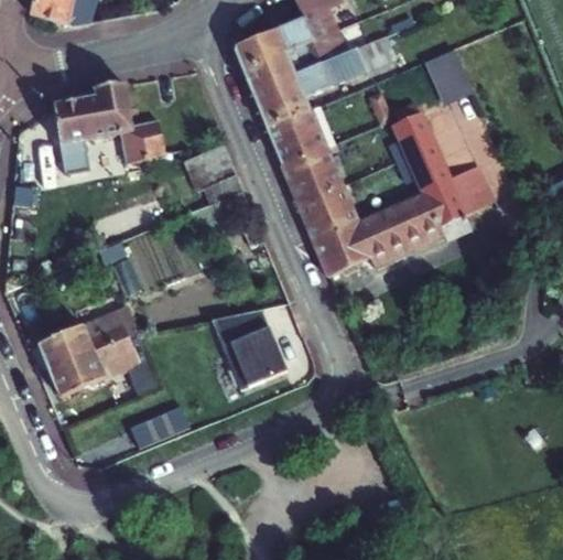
[(34,0),(31,13),(30,18),(42,30),(72,23),(89,20),(94,0),(34,0)]
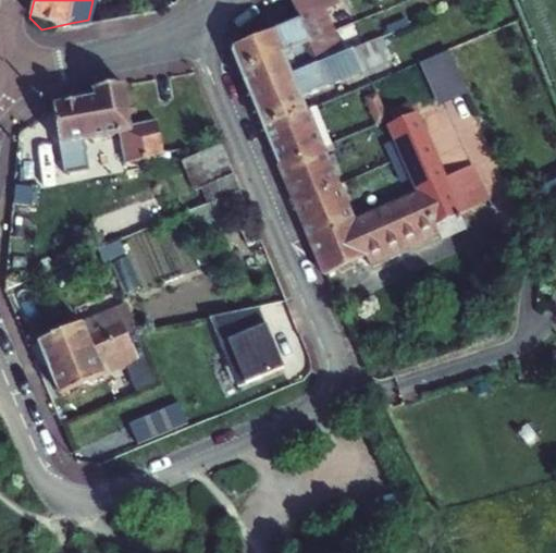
[(291,0),(298,15),(233,44),(232,45),(231,49),(238,66),(326,29),(332,27),(322,7),(337,0),(291,0)]
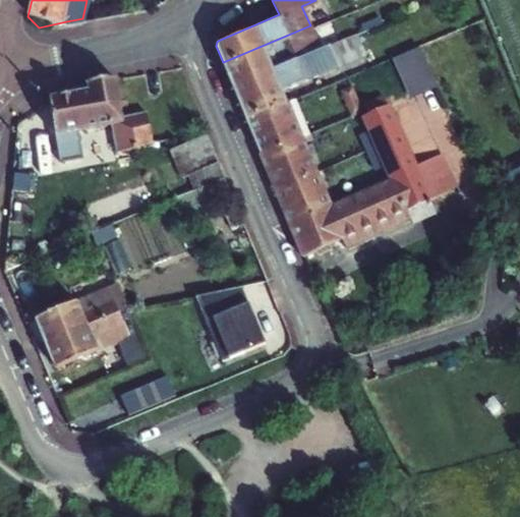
[(363,29),(382,20),(379,14),(360,22),(363,29)]
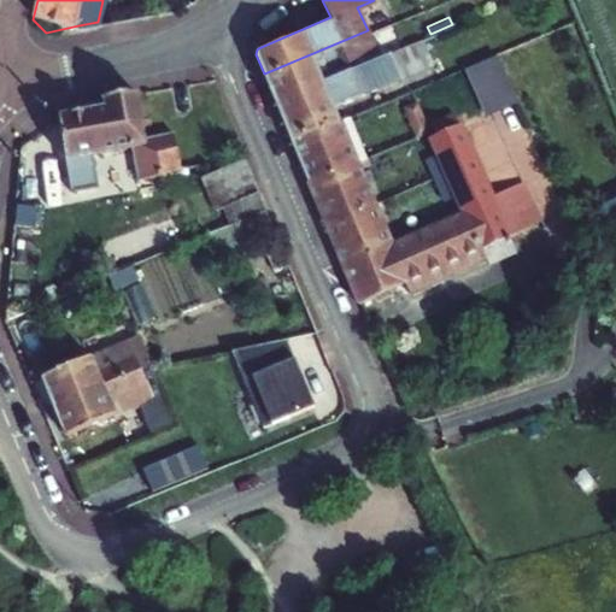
[(380,56),(368,30),(362,33),(373,58),(380,56)]
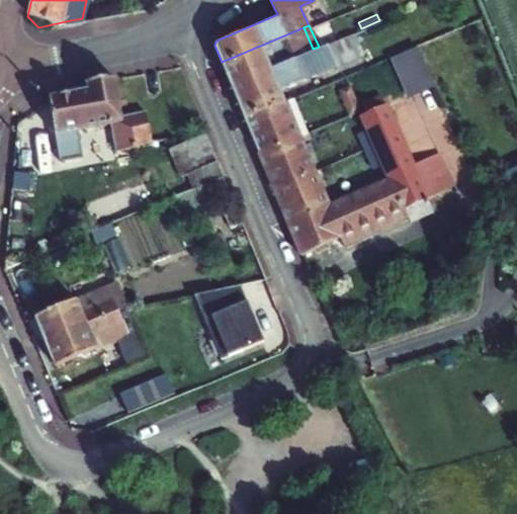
[(231,83),(313,49),(304,27),(222,62),(231,83)]
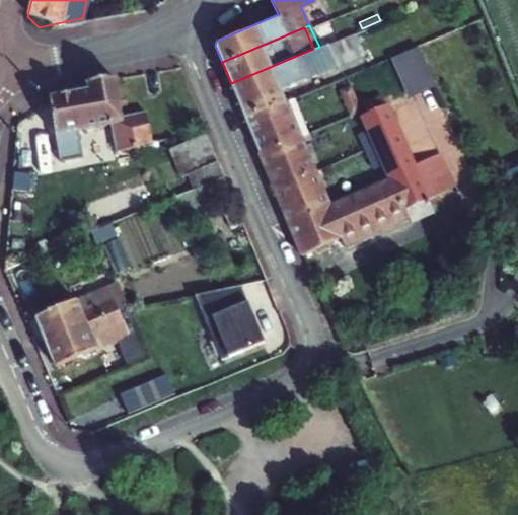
[(355,31),(327,43),(337,64),(363,52),(355,31)]
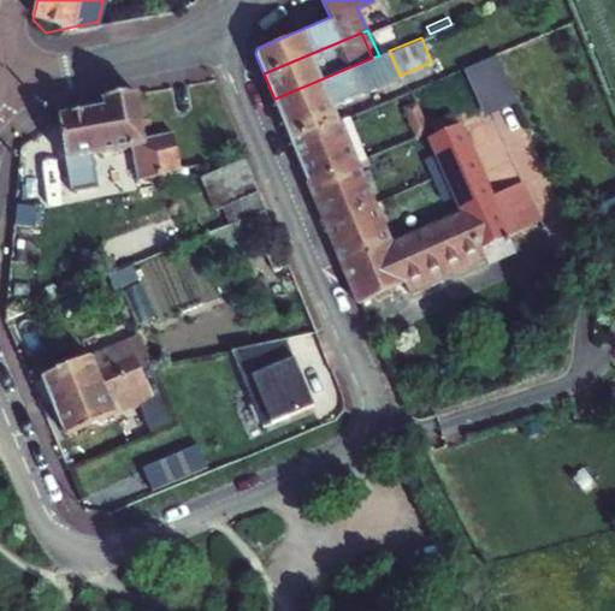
[(500,49),(466,64),(485,111),(519,96),(500,49)]
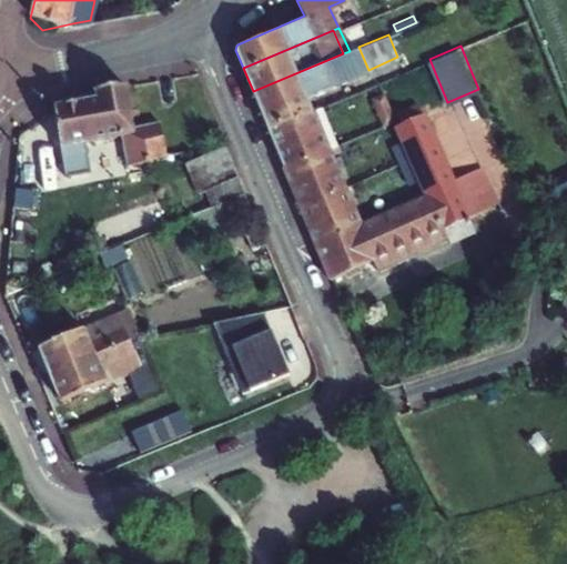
[(358,47),(350,51),(343,53),(253,91),(267,127),(311,109),(305,97),(368,70),(358,47)]
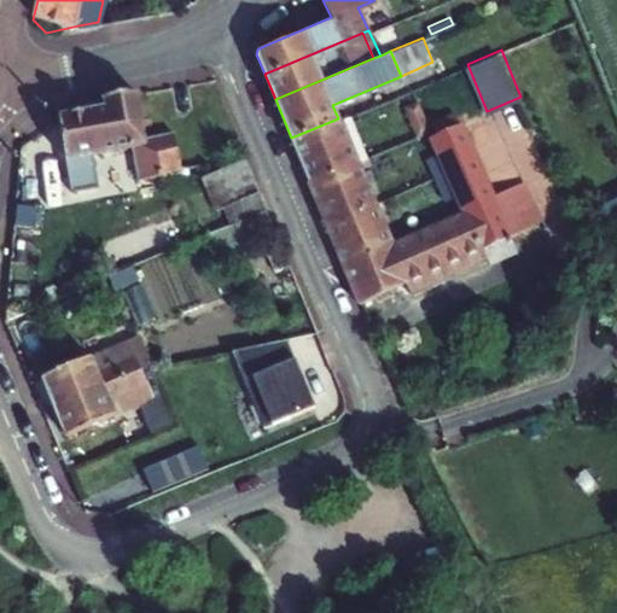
[(70,187),(98,182),(92,151),(132,144),(138,176),(161,171),(157,150),(175,147),(173,130),(144,135),(135,89),(102,95),(104,104),(91,107),(57,114),(70,187)]
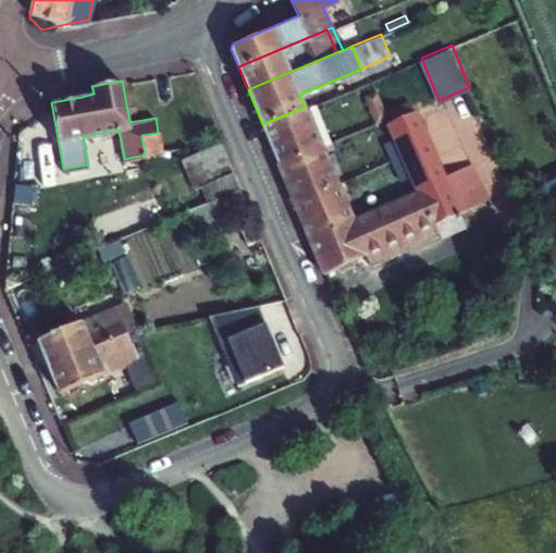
[(91,86),(79,88),(82,97),(94,94),(91,86)]
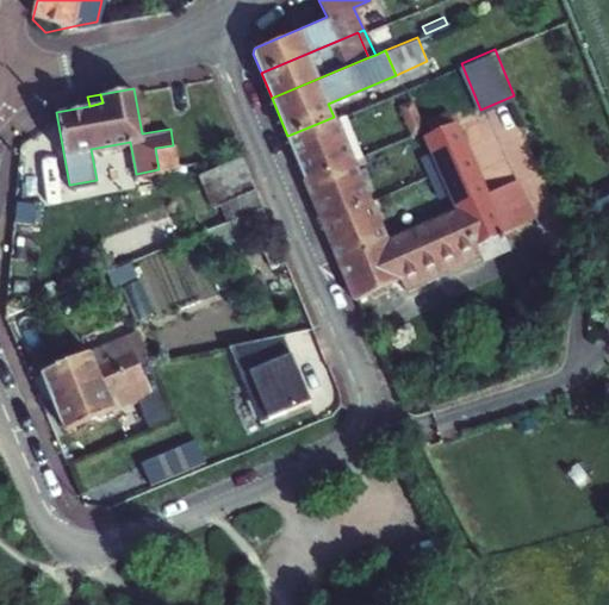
[(422,126),(410,98),(398,101),(410,131),(422,126)]
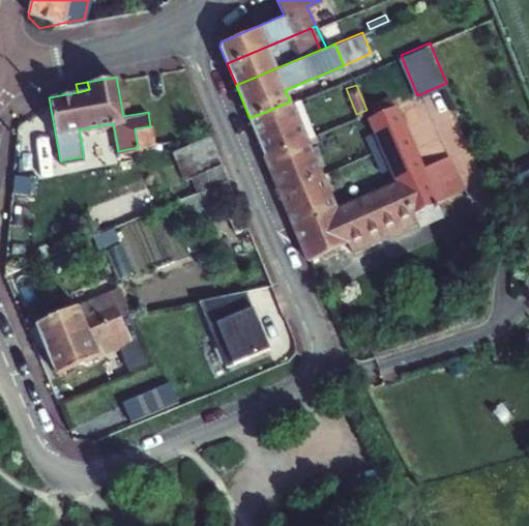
[(290,101),(304,136),(313,133),(298,97),(290,101)]
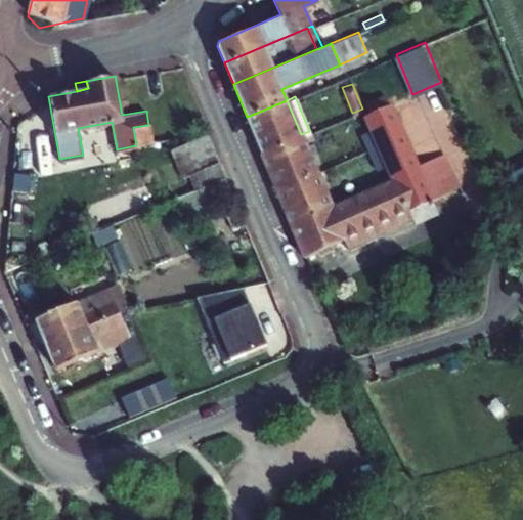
[(384,161),(392,181),(331,206),(301,134),(287,100),(247,117),(261,150),(276,186),(291,223),(304,255),(343,237),(347,247),(412,217),(408,207),(452,186),(442,164),(421,174),(389,104),(364,115),(371,129),(361,132),(375,165),(384,161)]
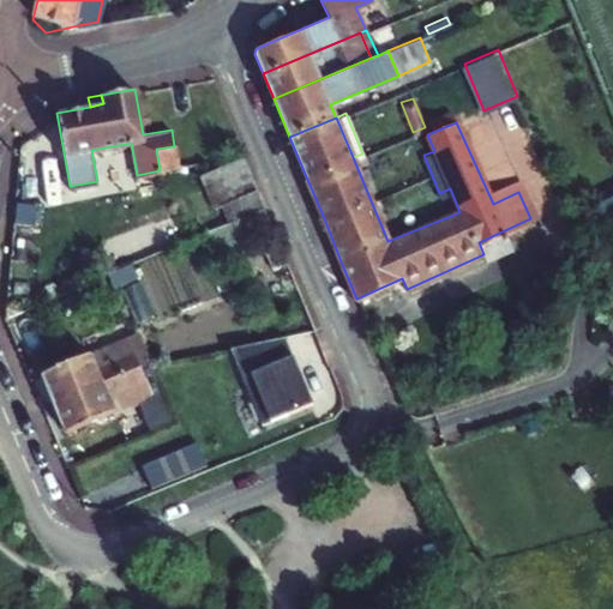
[(174,146),(156,149),(160,170),(179,167),(174,146)]
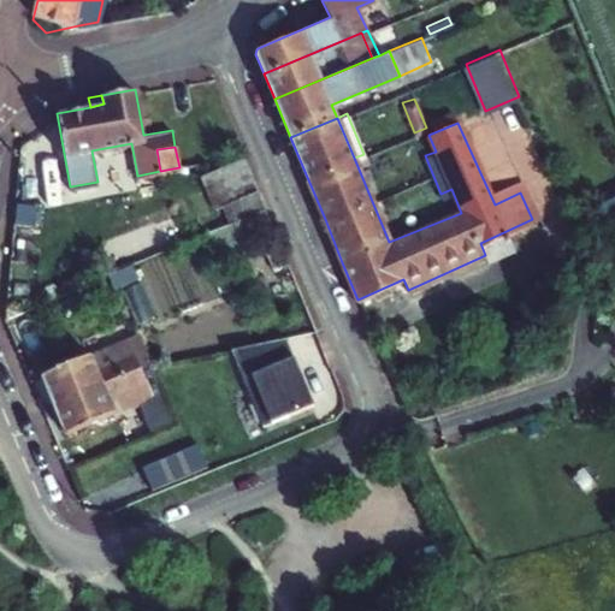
[(220,205),(229,223),(264,207),(243,156),(201,175),(214,207),(220,205)]
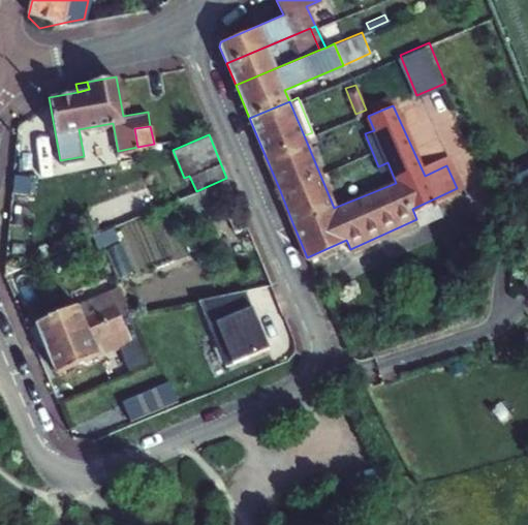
[(462,186),(452,162),(446,165),(457,188),(462,186)]
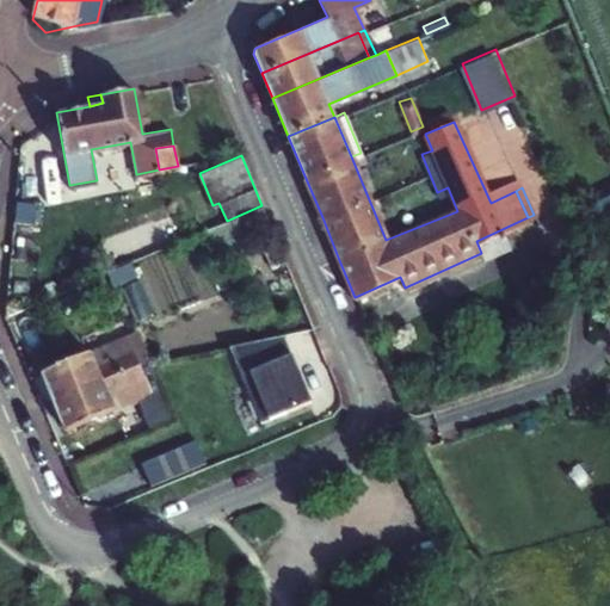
[(262,205),(227,221),(234,240),(270,224),(262,205)]
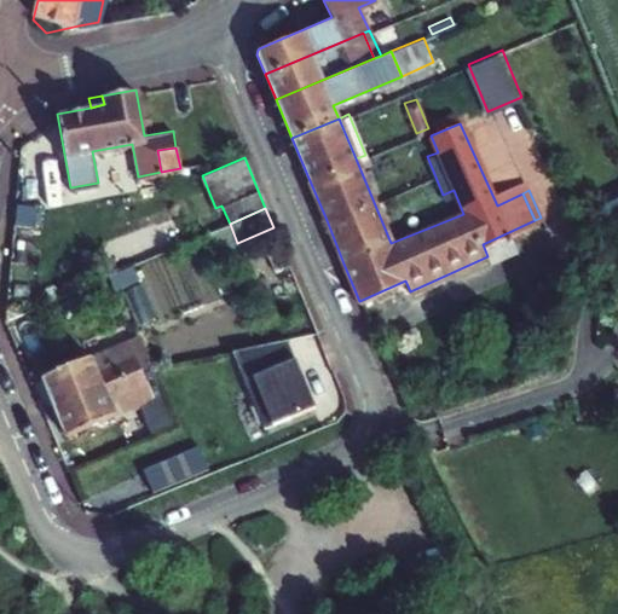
[(237,243),(230,224),(209,231),(218,250),(237,243)]
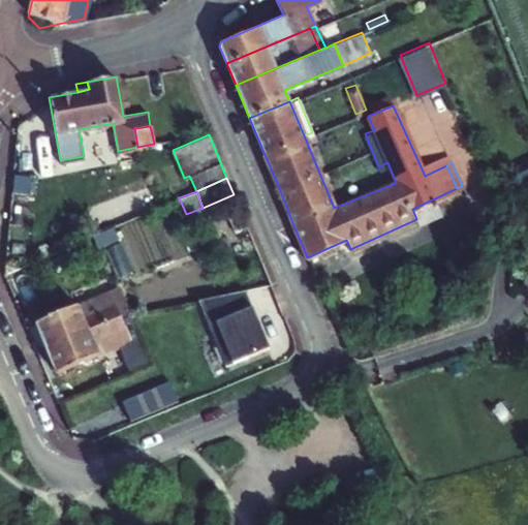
[(197,298),(225,364),(269,345),(245,288),(197,298)]
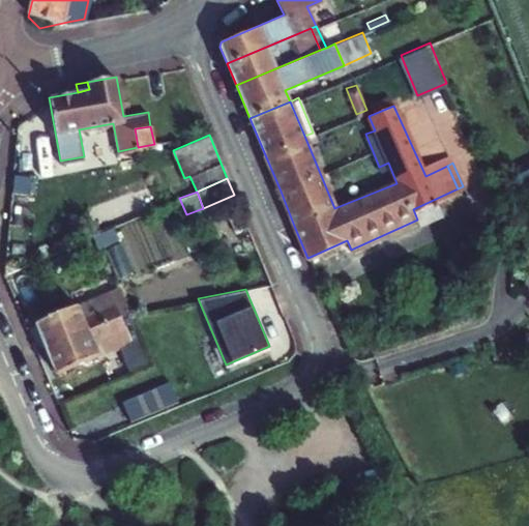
[(114,300),(81,315),(77,303),(35,321),(47,349),(69,339),(67,335),(85,328),(86,330),(120,315),(114,300)]
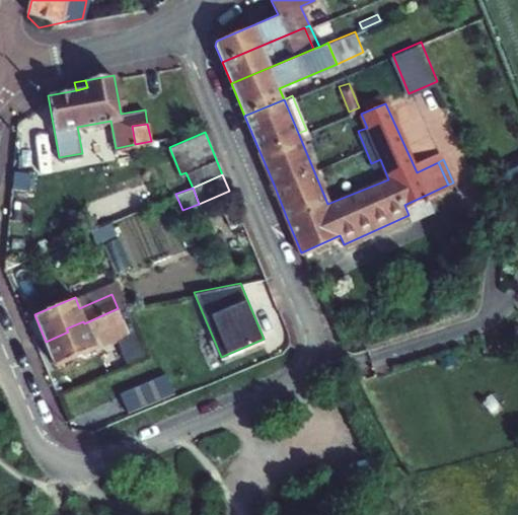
[(68,332),(46,342),(55,363),(128,333),(124,320),(118,308),(84,323),(83,321),(66,328),(68,332)]
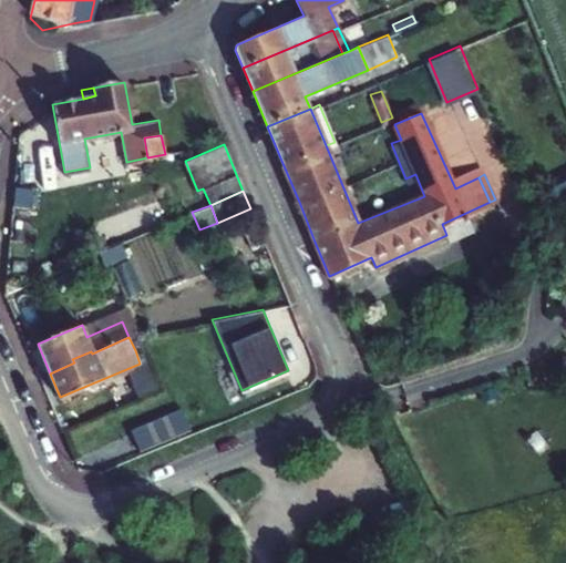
[(135,350),(140,364),(148,359),(143,347),(135,350)]
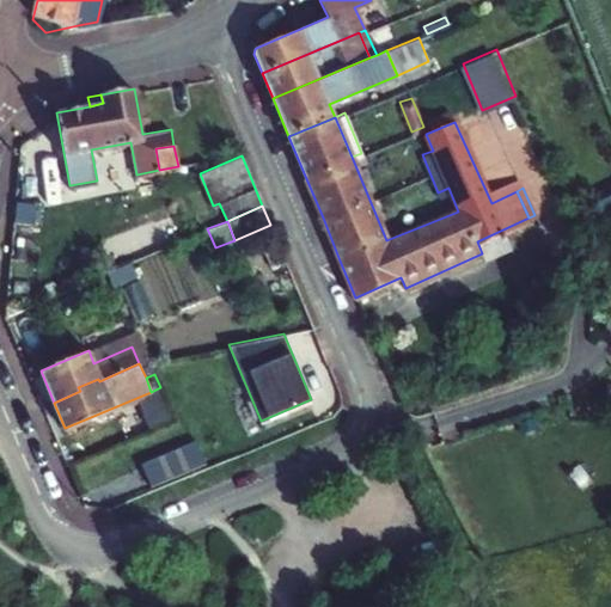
[(150,484),(205,461),(196,439),(140,461),(150,484)]
